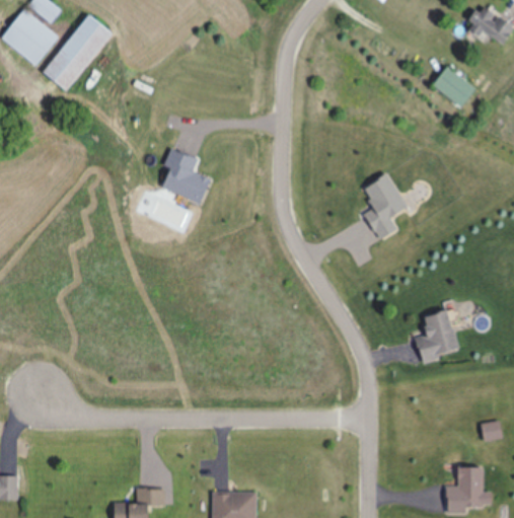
[(25,4),(28,0),(48,0),(60,9),(49,23),(25,4)]
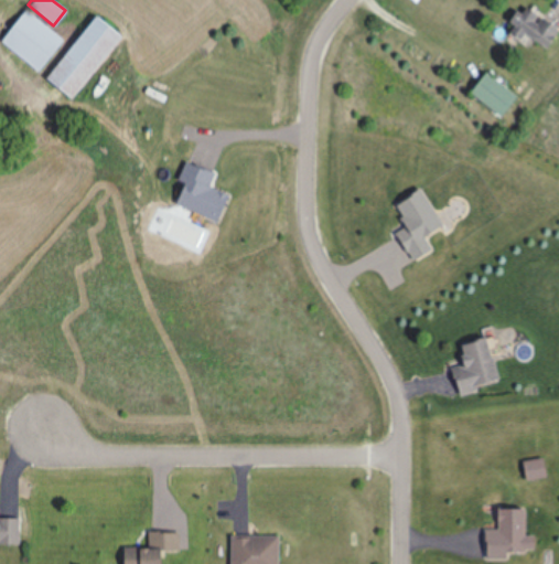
[(492,30),(514,0),(548,27),(526,55),(492,30)]
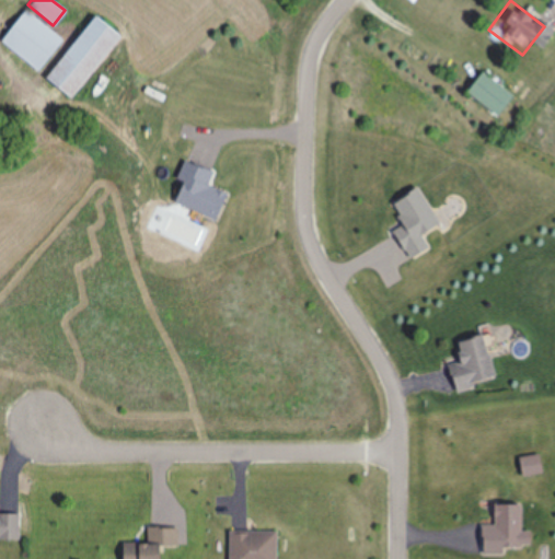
[(23,10),(62,39),(39,69),(0,41),(23,10)]
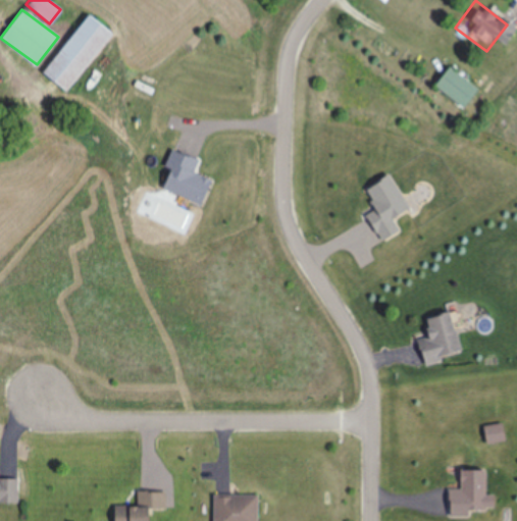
[(91,13),(115,33),(68,92),(44,72),(91,13)]
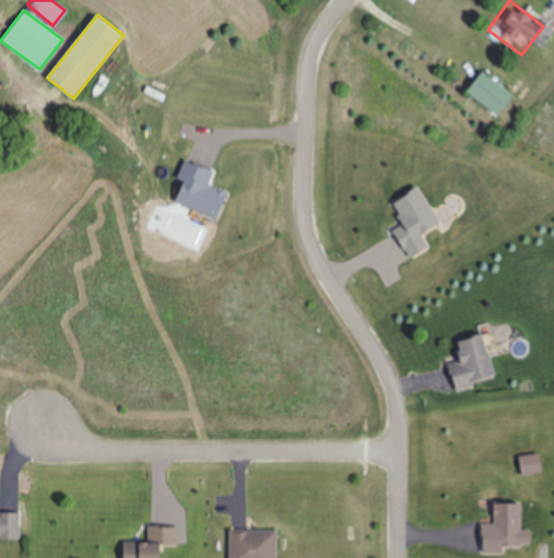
[(470,73),(498,96),(483,116),(455,92),(470,73)]
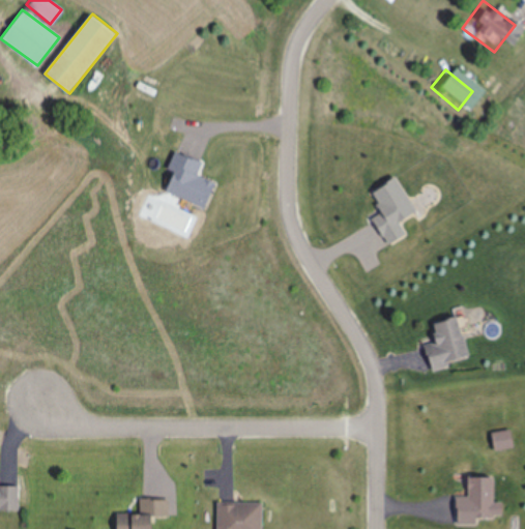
[(459,316),(472,355),(429,370),(415,330),(459,316)]
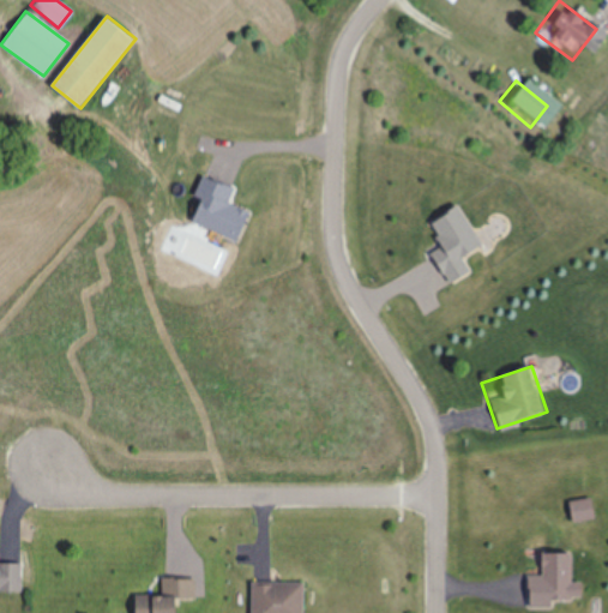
[(0,562),(19,562),(19,604),(0,604),(0,562)]
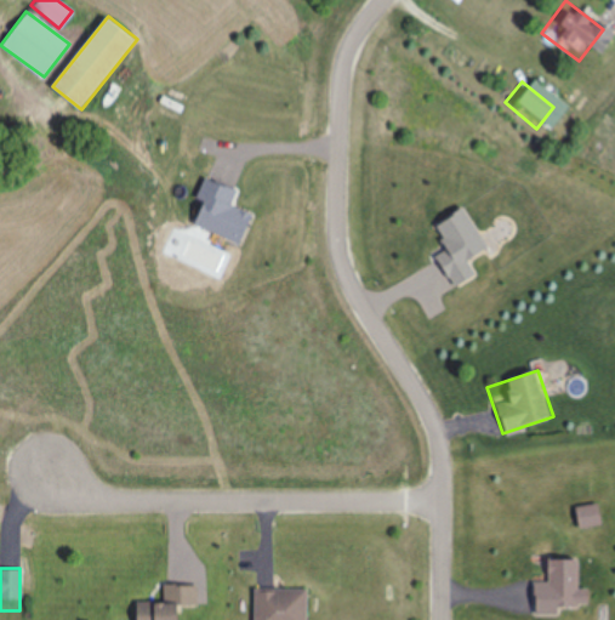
[(134,619),(134,586),(195,586),(195,619),(134,619)]
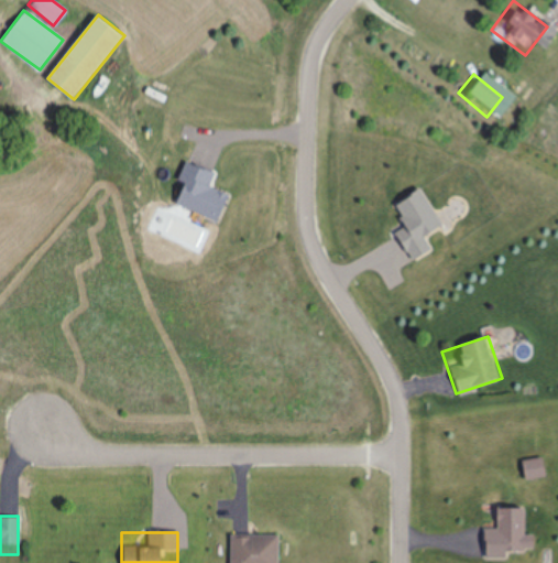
[(229,562),(229,534),(279,534),(279,562),(229,562)]
